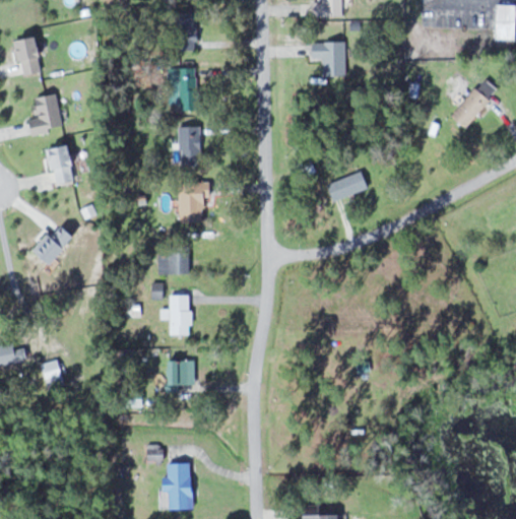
[(314,0),(314,15),(341,15),(340,0),(314,0)]
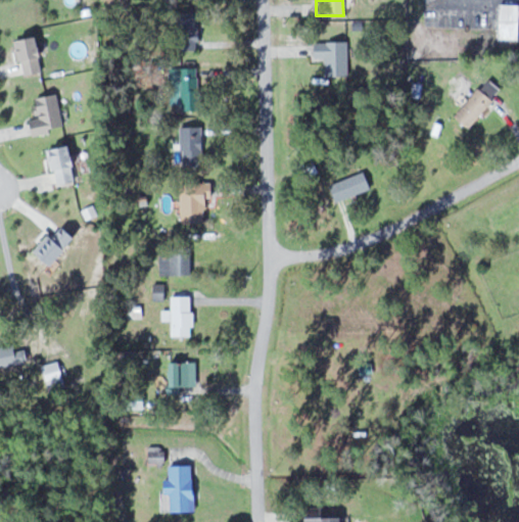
[(518,41),(518,4),(494,4),(494,41),(518,41)]
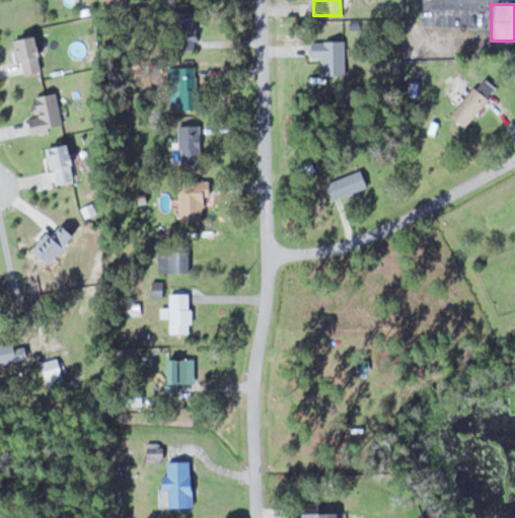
[(174,13),(174,50),(196,50),(196,13),(174,13)]
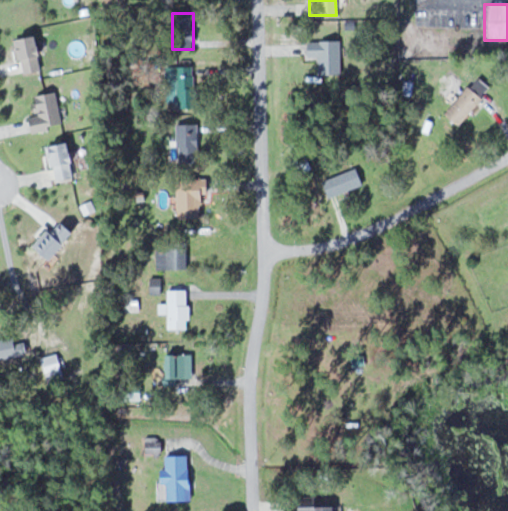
[(42,70),(35,35),(15,40),(21,74),(42,70)]
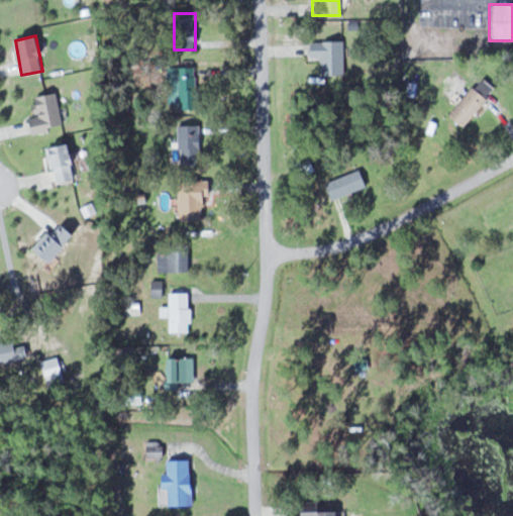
[(320,58),(320,78),(342,78),(342,41),(309,41),(309,58),(320,58)]
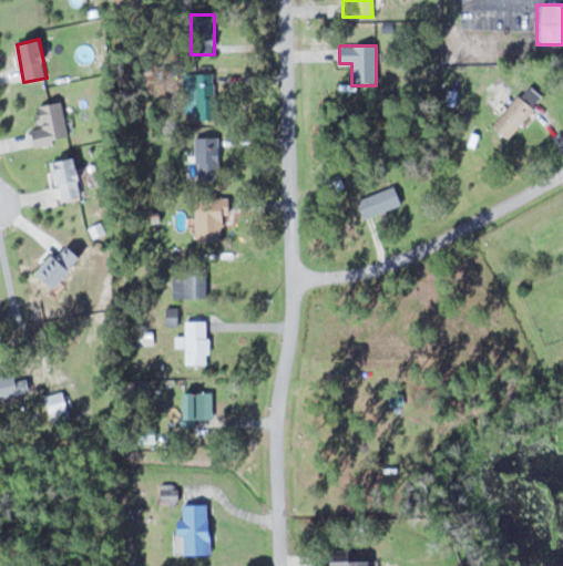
[(193,74),(193,121),(215,121),(215,74),(193,74)]
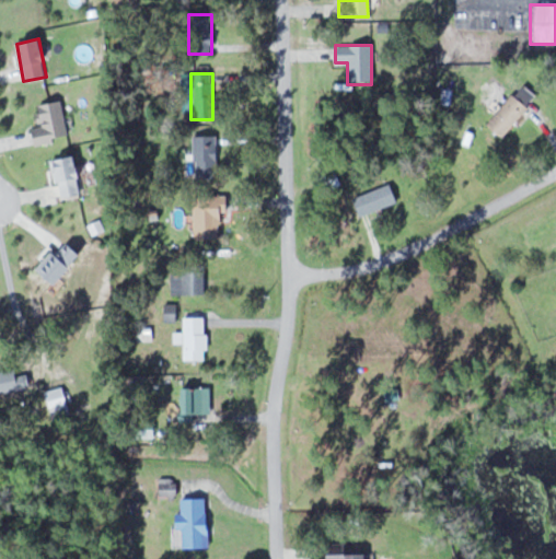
[(535,97),(520,84),(485,125),(500,138),(535,97)]
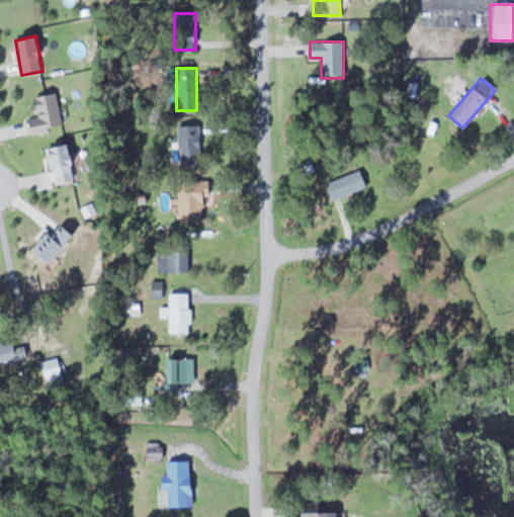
[(32,97),(35,117),(25,118),(27,134),(61,127),(55,93),(32,97)]
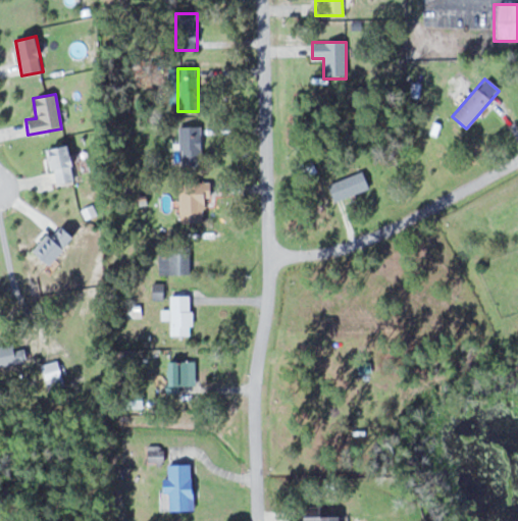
[(201,166),(201,126),(179,126),(179,166),(201,166)]
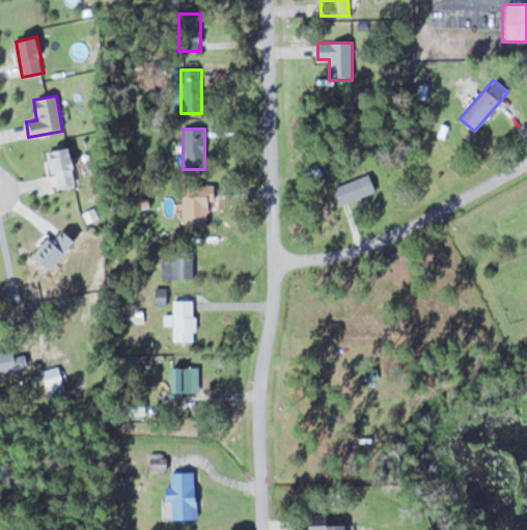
[(47,151),(53,188),(77,184),(70,147),(47,151)]
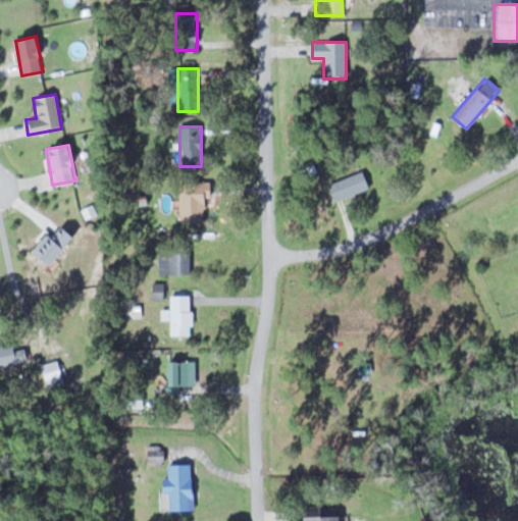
[(368,190),(363,171),(327,184),(333,201),(368,190)]
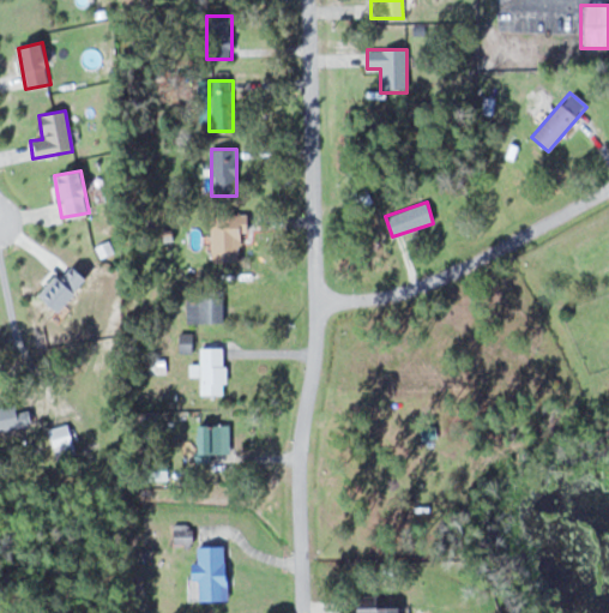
[(241,260),(241,215),(223,215),(223,260),(241,260)]
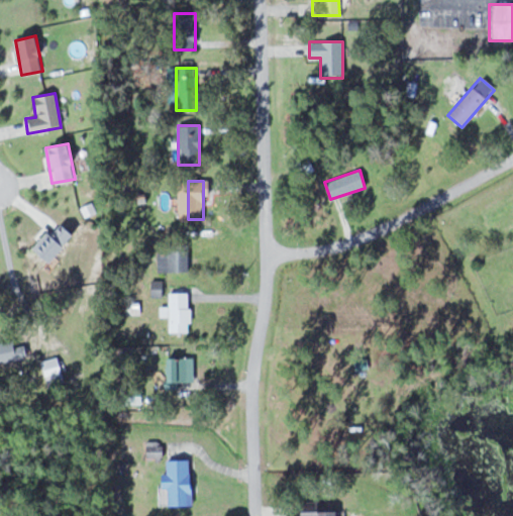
[(75,236),(61,221),(35,246),(49,262),(75,236)]
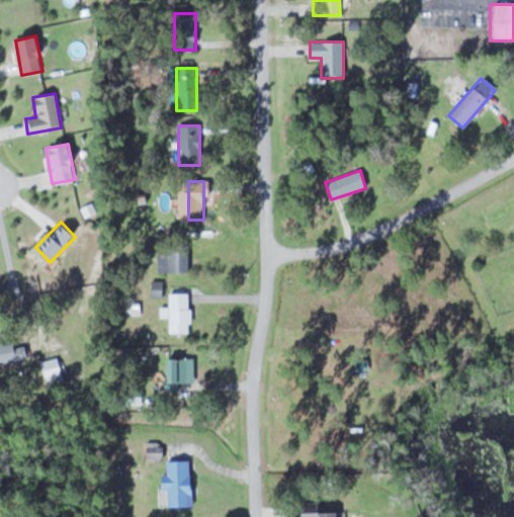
[(187,272),(187,245),(167,245),(167,272),(187,272)]
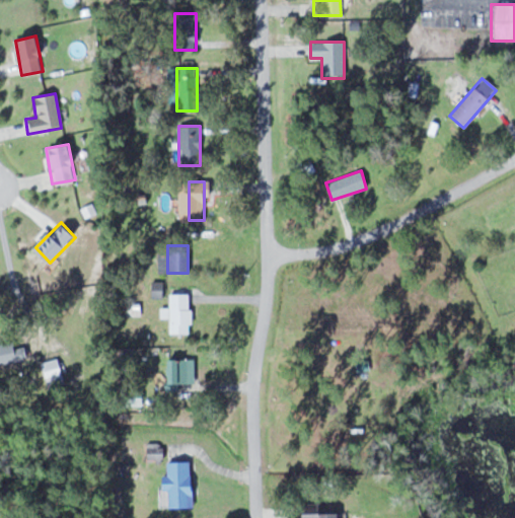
[(168,335),(190,335),(190,294),(168,294),(168,335)]
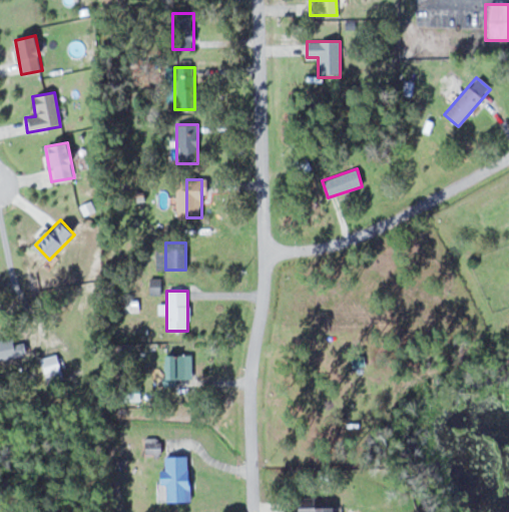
[(0,361),(16,359),(12,339),(0,341),(0,361)]
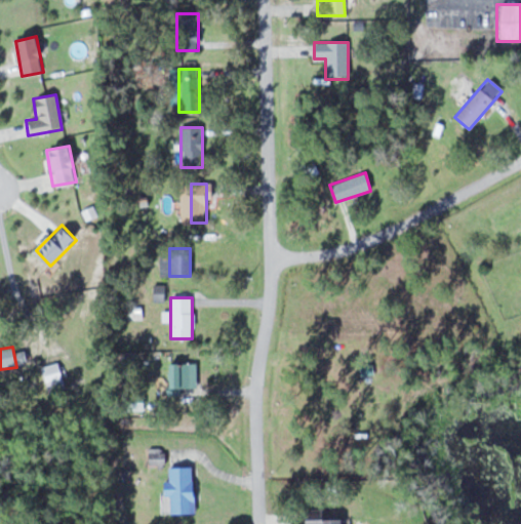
[(46,396),(65,391),(57,363),(39,367),(46,396)]
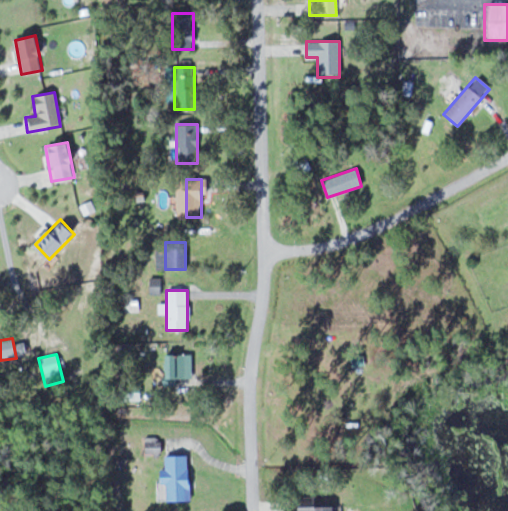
[(190,355),(164,355),(164,376),(159,376),(159,387),(175,387),(175,379),(190,379),(190,355)]
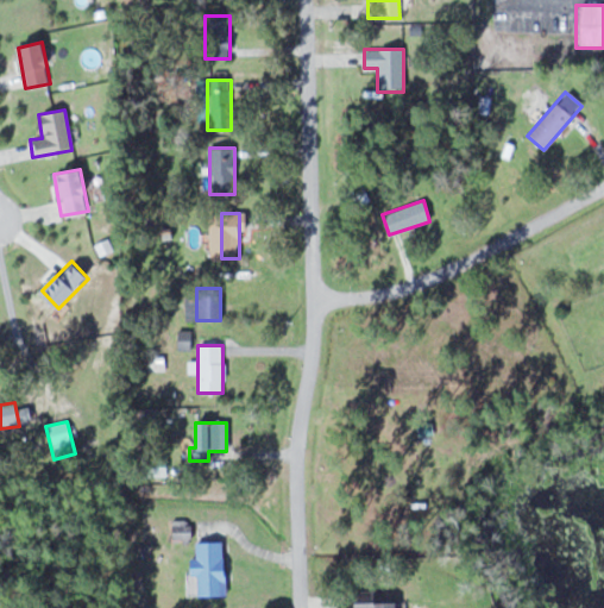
[(169,541),(189,541),(189,526),(169,526),(169,541)]
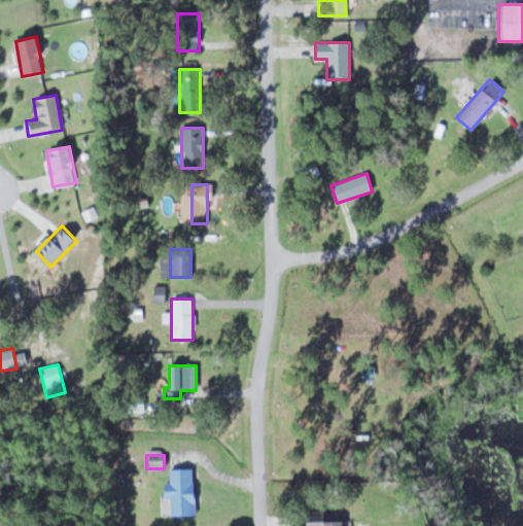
[(161,484),(162,516),(194,516),(193,469),(168,469),(168,484),(161,484)]
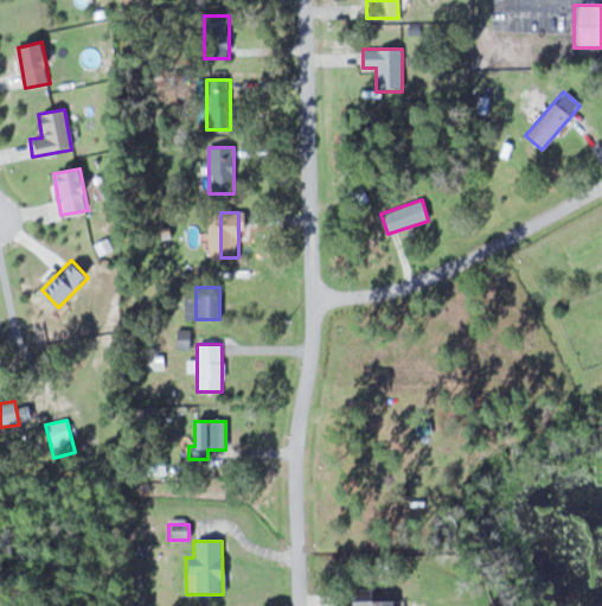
[(396,605),(397,601),(375,601),(375,591),(356,591),(356,605),(396,605)]
